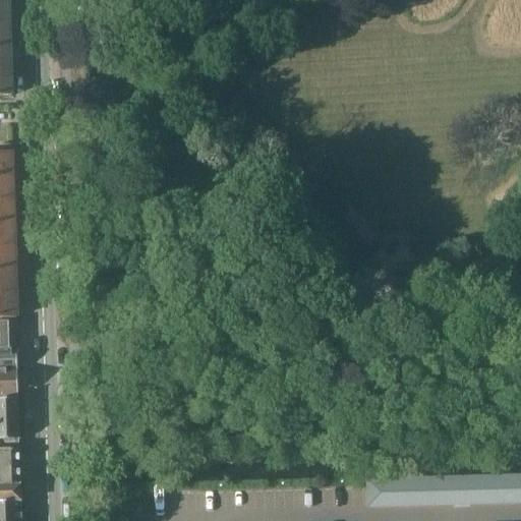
[(0,0),(0,22),(11,22),(9,0),(0,0)]
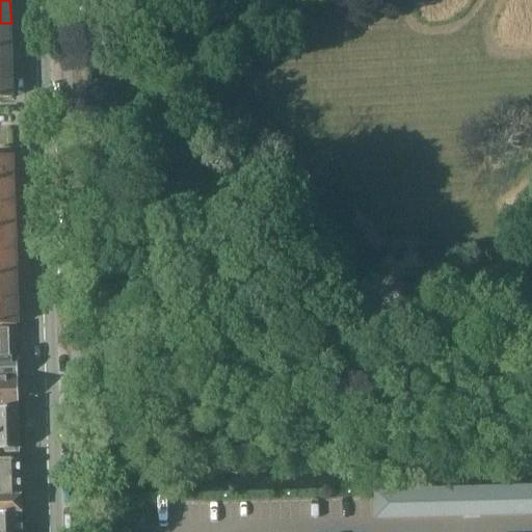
[(0,47),(11,47),(11,23),(0,23),(0,47)]
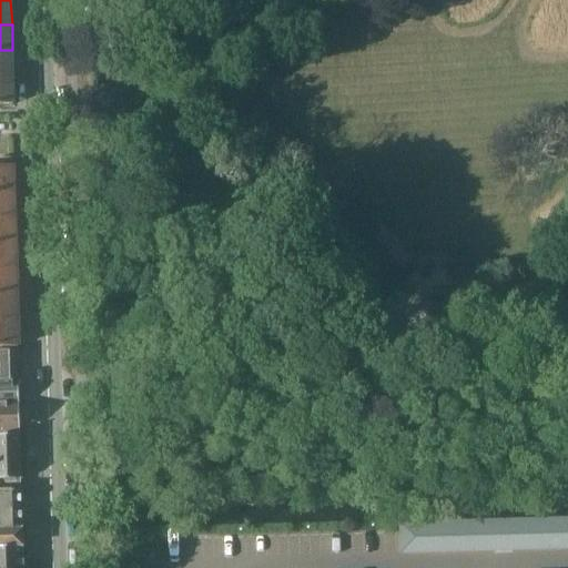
[(0,75),(13,75),(12,50),(0,50),(0,75)]
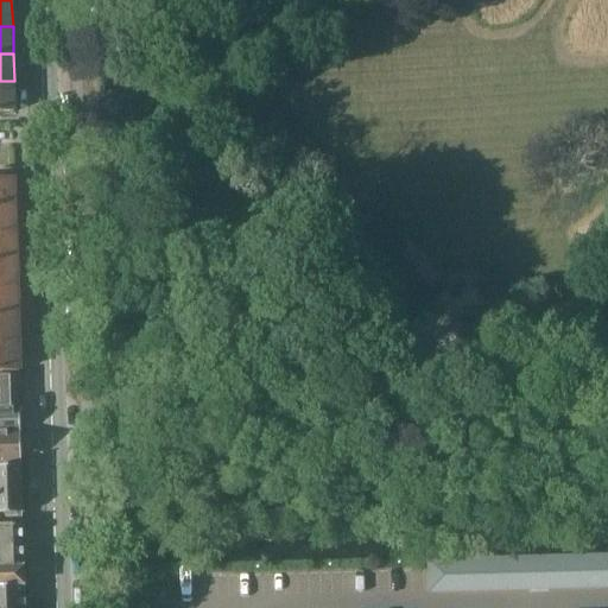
[(0,111),(14,111),(14,81),(0,81),(0,111)]
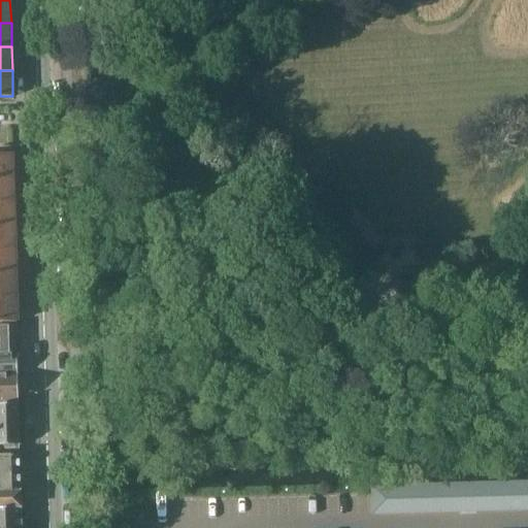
[(9,153),(9,146),(0,145),(0,176),(12,177),(11,153),(9,153)]
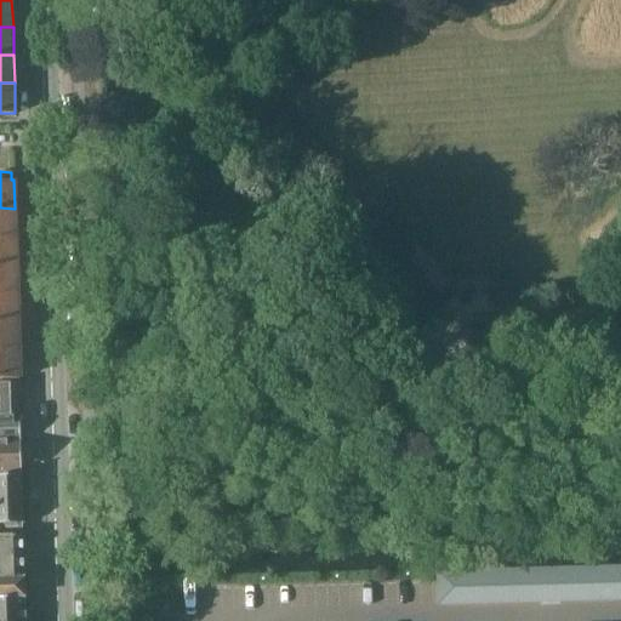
[(0,237),(15,237),(15,216),(15,209),(0,208),(0,237)]
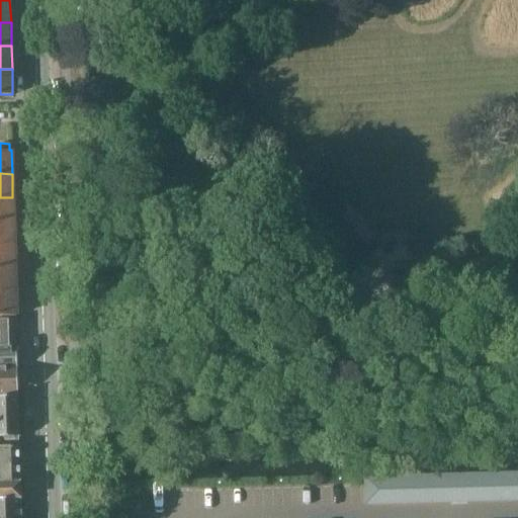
[(0,220),(13,220),(13,204),(12,197),(0,197),(0,220)]
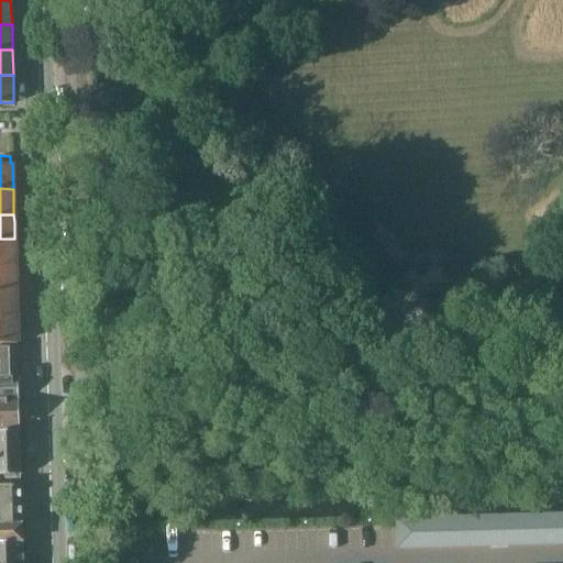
[(0,265),(14,265),(14,239),(0,239),(0,265)]
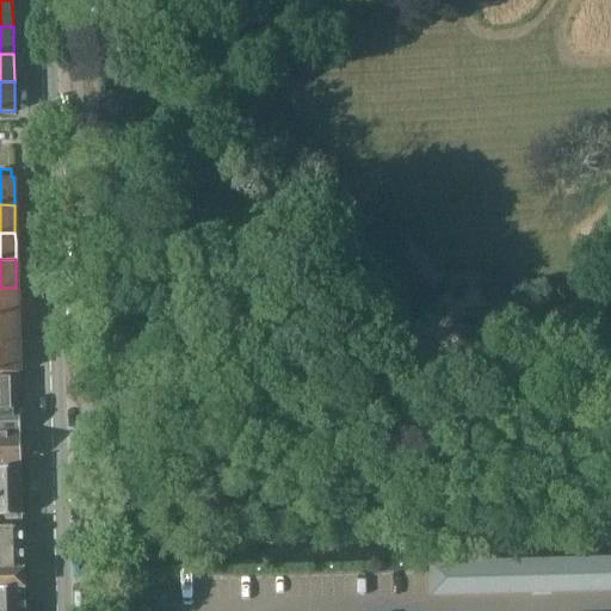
[(0,314),(17,314),(16,288),(0,288),(0,314)]
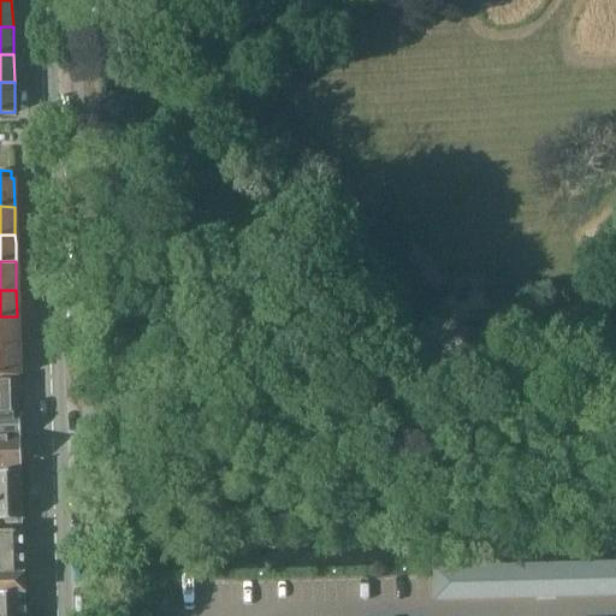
[(0,344),(17,344),(17,317),(0,317),(0,344)]
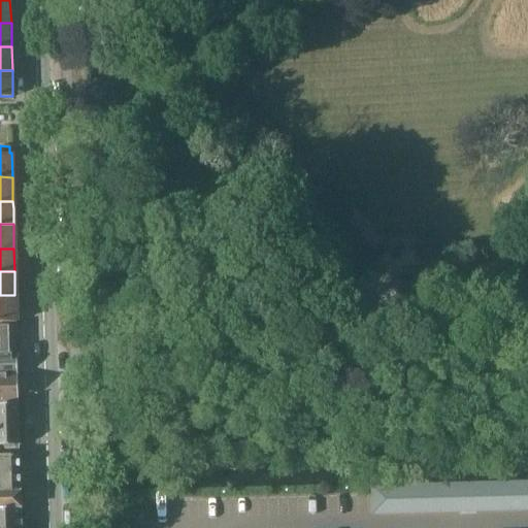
[(0,321),(15,321),(14,295),(0,295),(0,321)]
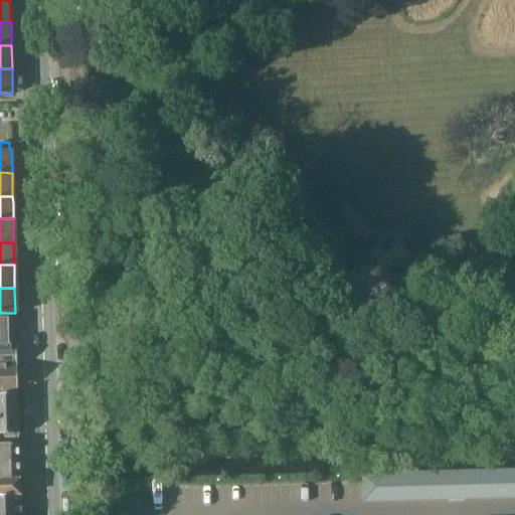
[(0,345),(15,345),(15,318),(0,318),(0,345)]
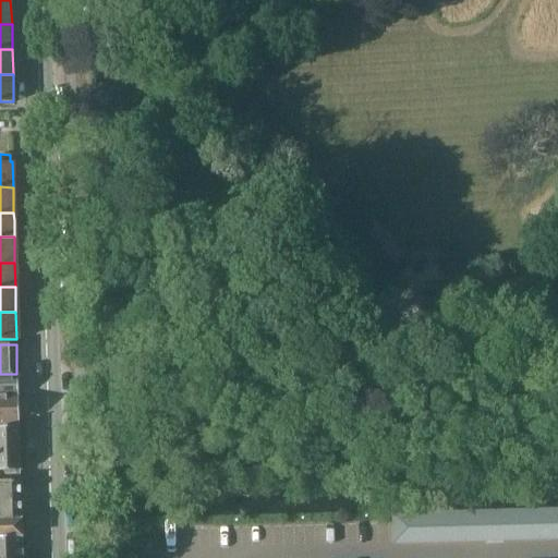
[(0,393),(17,393),(16,374),(0,374),(0,393)]
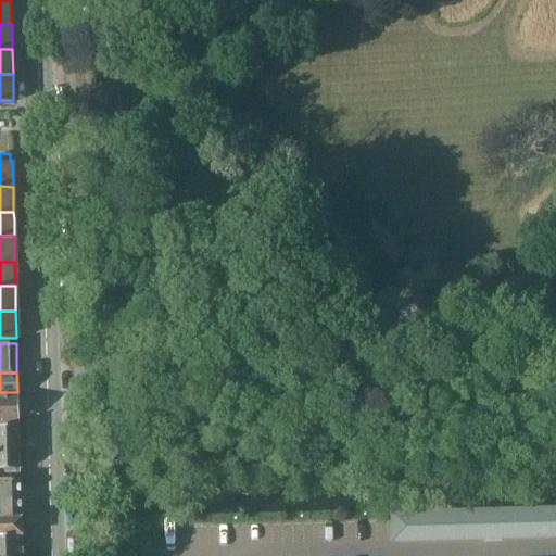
[(0,425),(19,425),(17,392),(0,392),(0,425)]
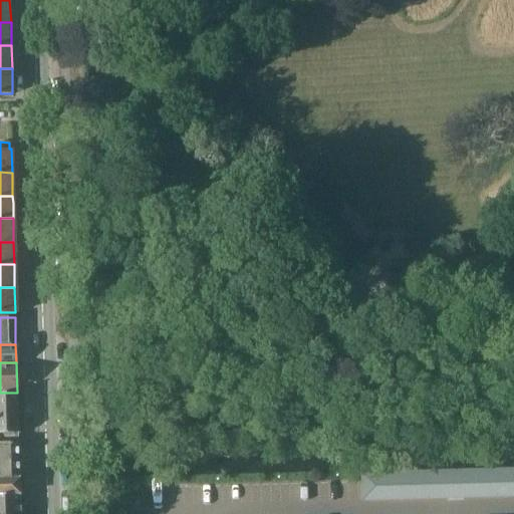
[(0,444),(18,443),(17,417),(17,393),(0,393),(0,444)]
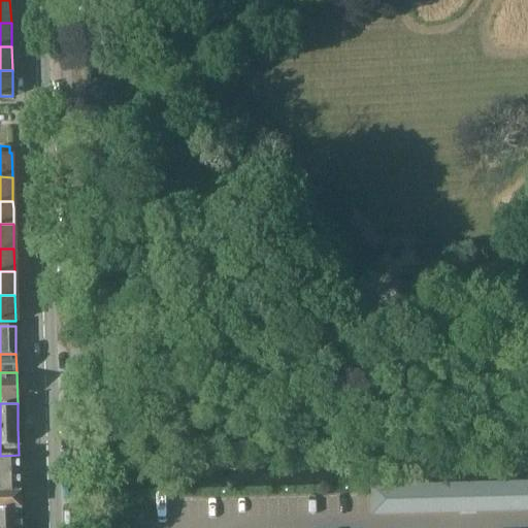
[(0,491),(20,491),(19,455),(0,456),(0,491)]
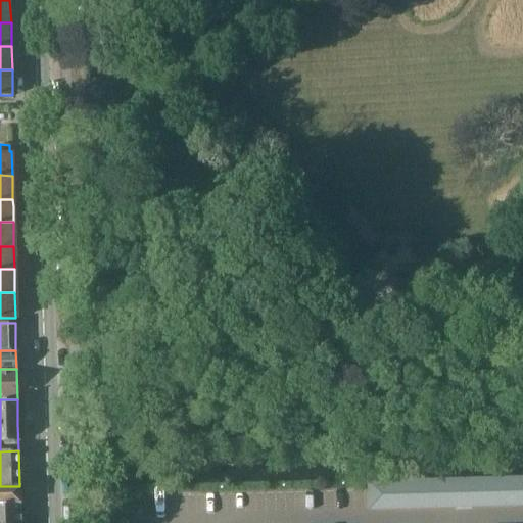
[(522,477),(368,482),(368,488),(368,493),(372,492),(372,498),(369,498),(369,510),(456,508),(455,502),(471,502),(471,508),(522,506),(522,477)]
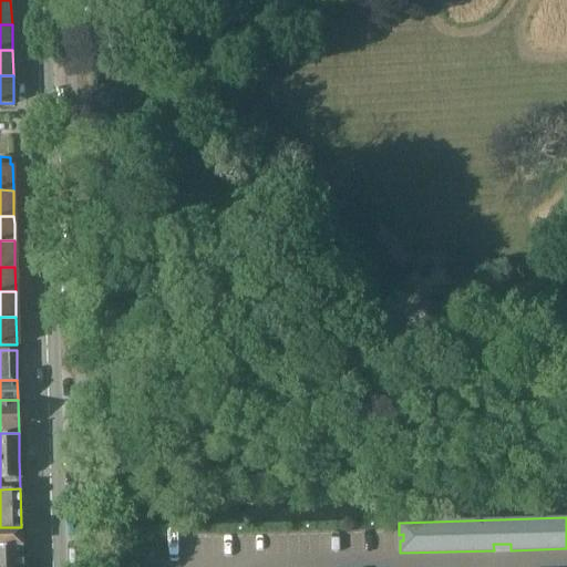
[(0,547),(22,547),(21,527),(0,527),(0,547)]
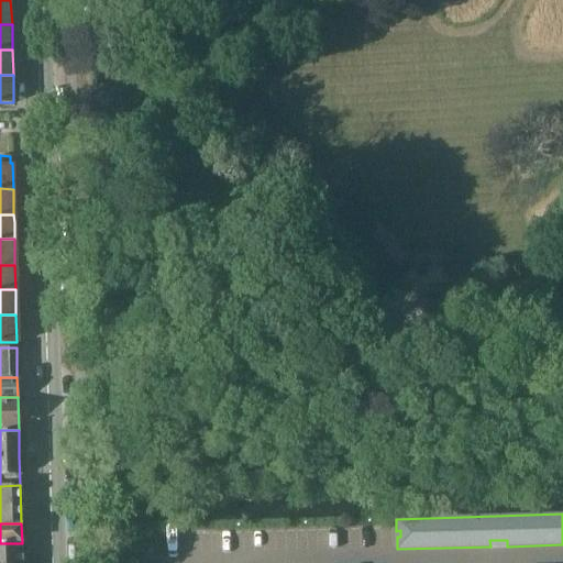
[(0,562),(22,562),(22,543),(0,543),(0,562)]
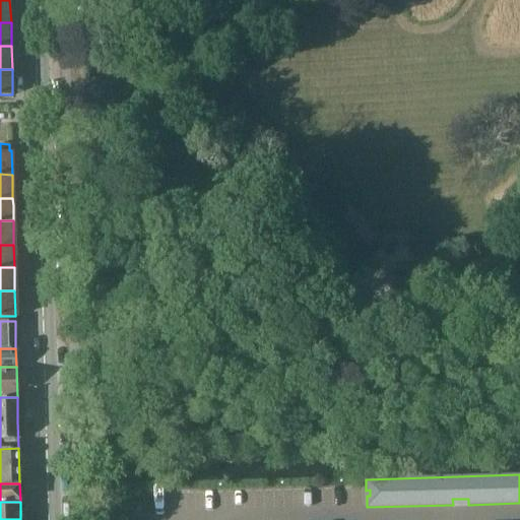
All buildings are outlined.
